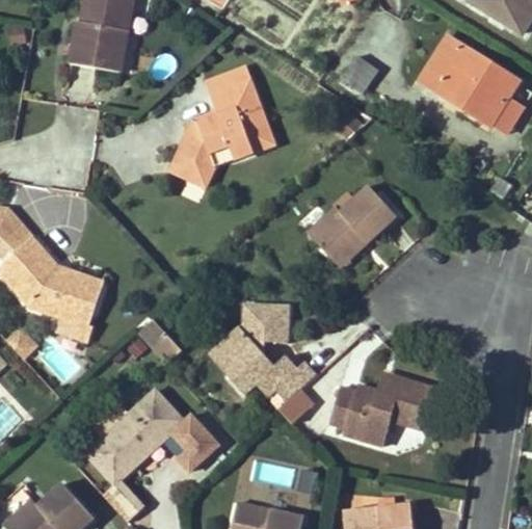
[(95,0),(90,23),(82,22),(79,21),(72,62),(123,71),(134,0),(95,0)]
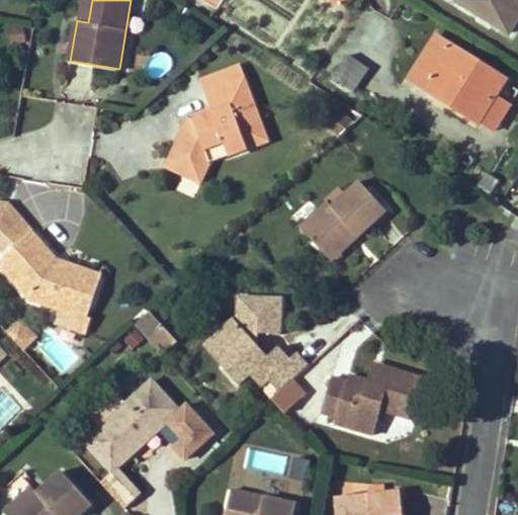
[(88,22),(92,0),(83,0),(80,21),(88,22)]
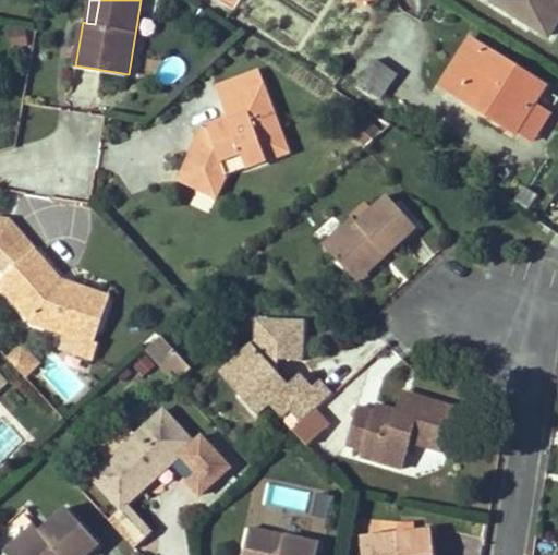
[(493,0),(547,34),(557,14),(557,0),(493,0)]
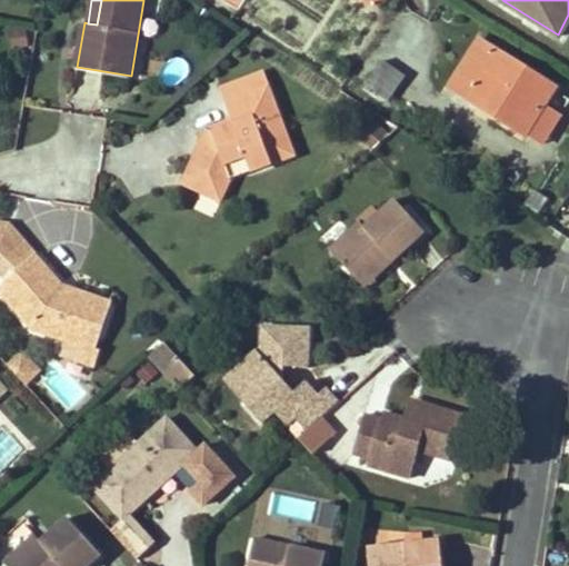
[(11,27),(12,45),(29,45),(29,27),(11,27)]
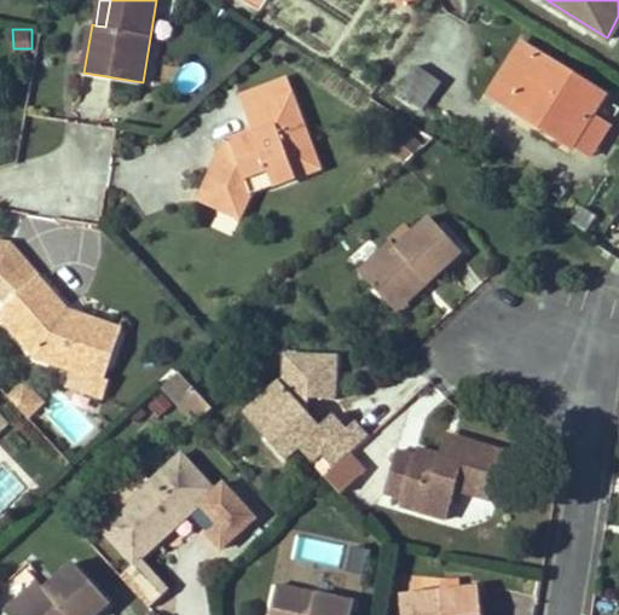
[(574,139),(591,114),(605,92),(522,41),(489,92),(525,116),(530,111),(574,139)]
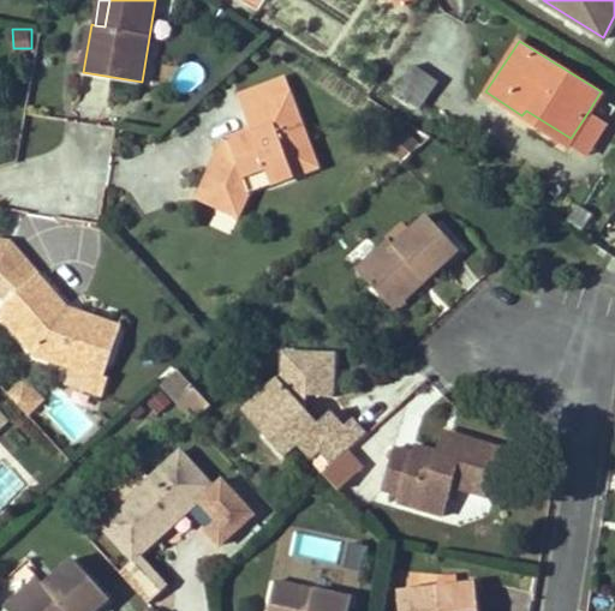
[(396,88),(421,106),(437,81),(415,64),(396,88)]
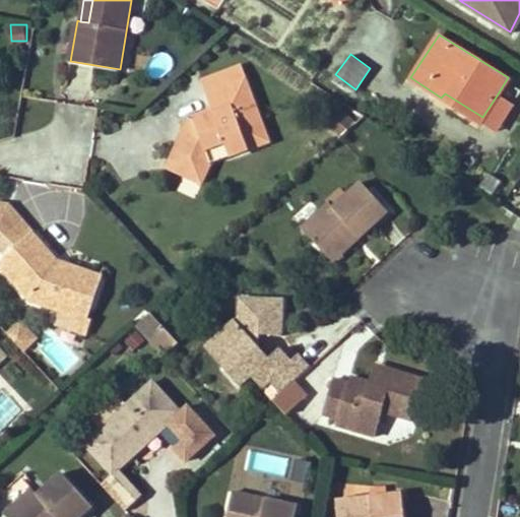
[(207,91),(247,76),(242,62),(203,76),(207,91)]
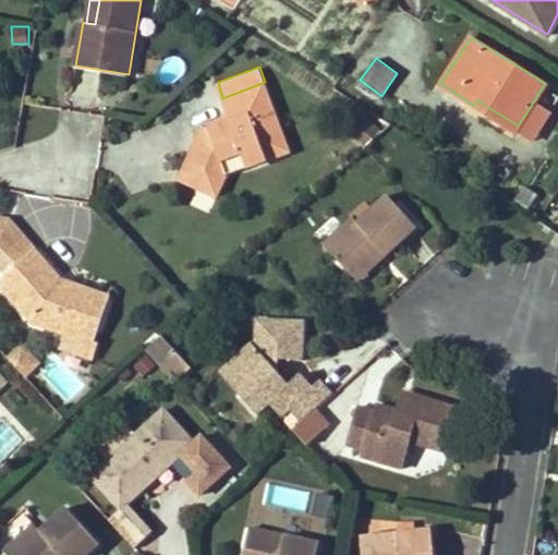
[(289,148),(265,82),(222,98),(228,115),(229,119),(206,127),(205,123),(181,177),(198,184),(205,169),(216,173),(223,156),(242,149),(247,165),(289,148)]
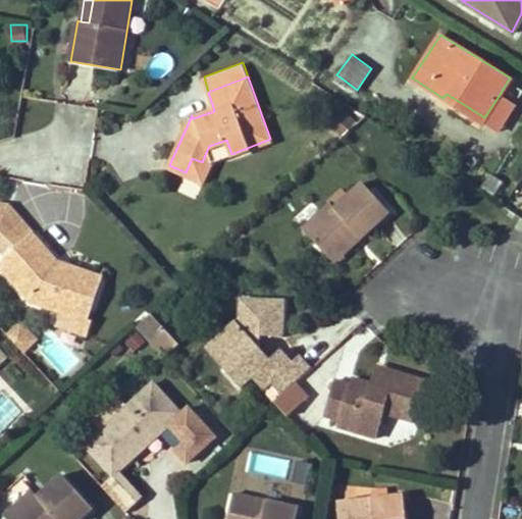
[(499,96),(484,117),(481,121),(497,132),(513,105),(499,96)]
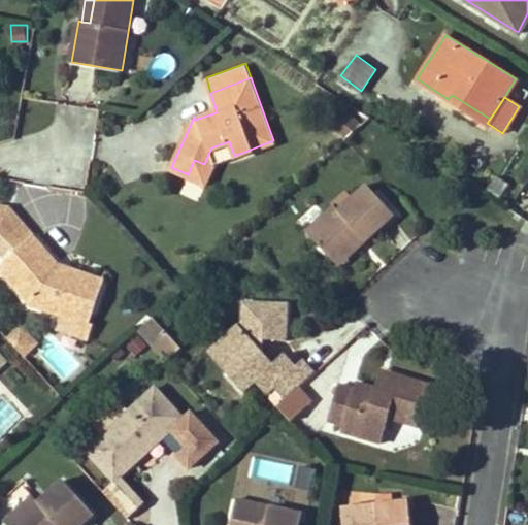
[(217,112),(216,108),(194,117),(195,120),(217,112)]
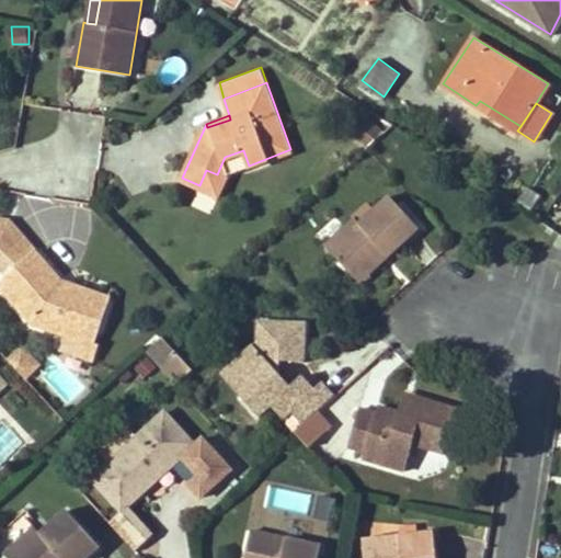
[(219,194),(229,174),(249,166),(243,150),(225,157),(217,174),(206,170),(199,185),(219,194)]
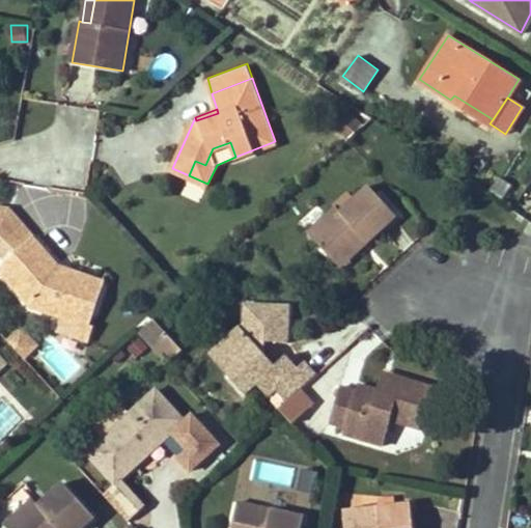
[(501,177),(494,189),(504,195),(511,186),(501,177)]
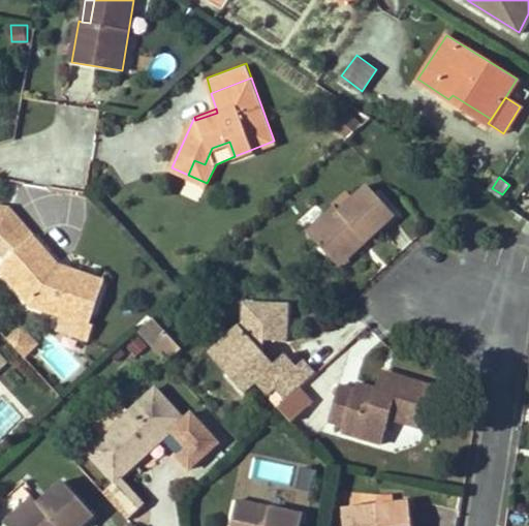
[(335,207),(307,233),(335,261),(359,239),(365,245),(395,216),(368,187),(355,198),(348,192),(334,206),(335,207)]
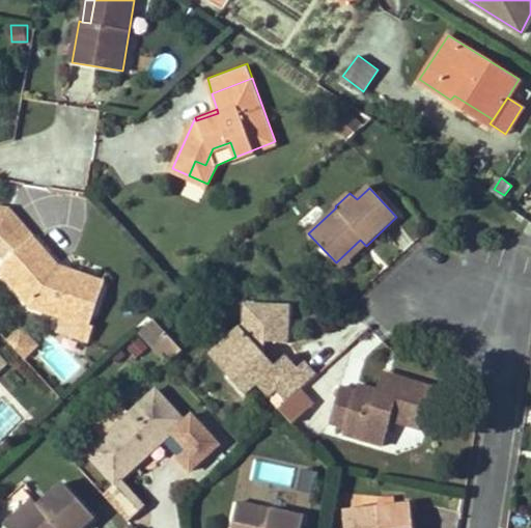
[(9,209),(0,206),(0,250),(5,256),(0,260),(0,268),(29,302),(60,313),(78,321),(91,283),(51,268),(56,261),(9,209)]
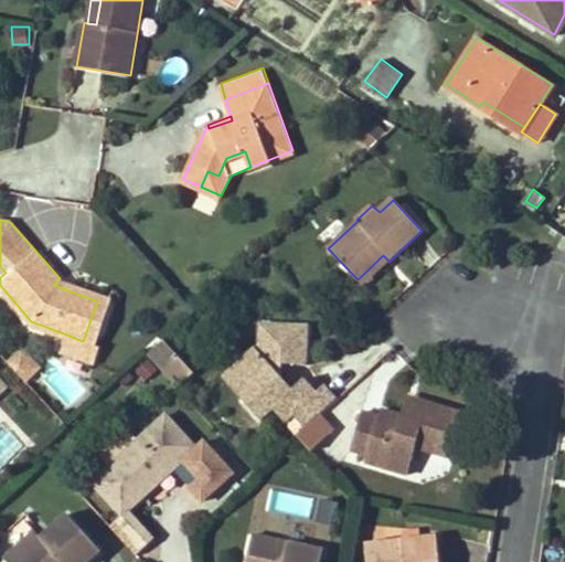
[(358,279),(363,285),(390,262),(383,255),(358,279)]
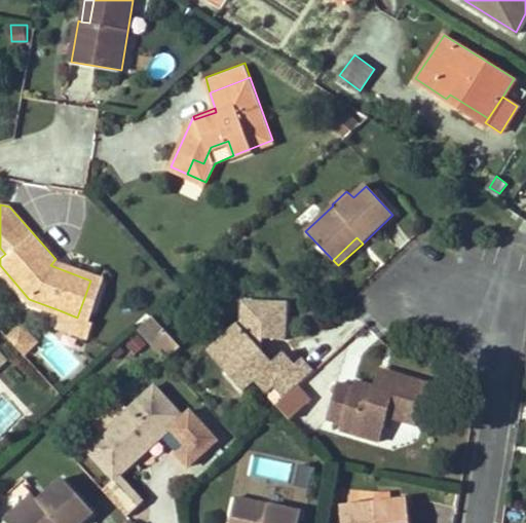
[(77,318),(60,310),(54,326),(82,336),(103,278),(58,261),(55,259),(50,265),(90,281),(77,318)]
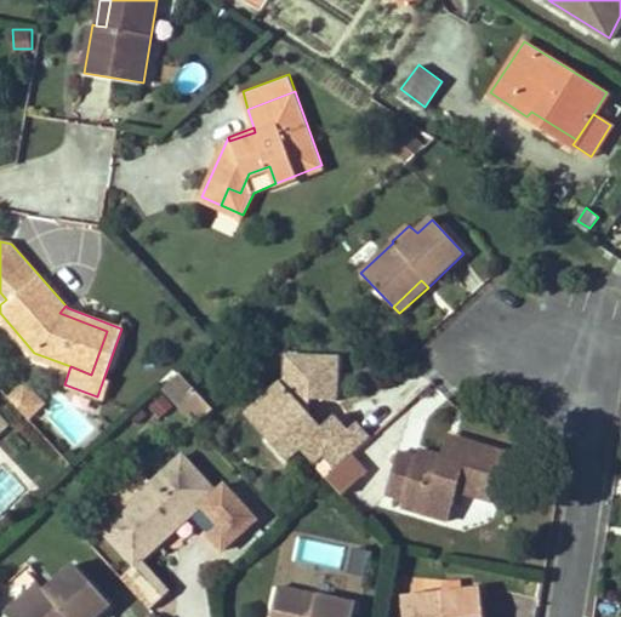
[(297,449),(311,463),(319,456),(347,432),(332,416),(322,427),(307,412),(307,398),(335,399),(335,356),(283,353),(281,377),(254,403),(274,426),(262,436),(285,461),(297,449)]
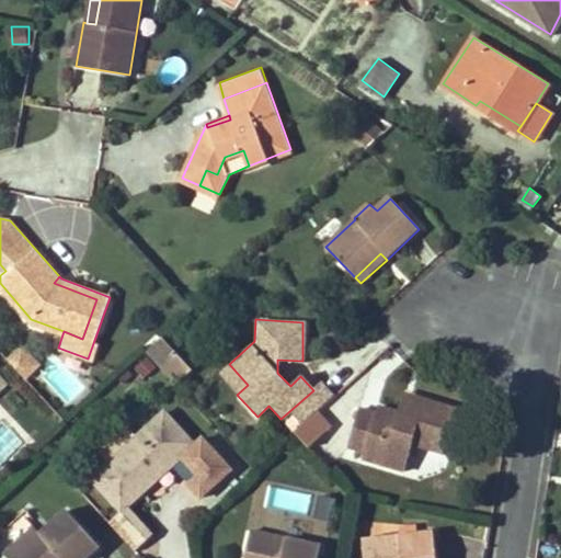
[(163,337),(147,351),(176,384),(193,369),(163,337)]
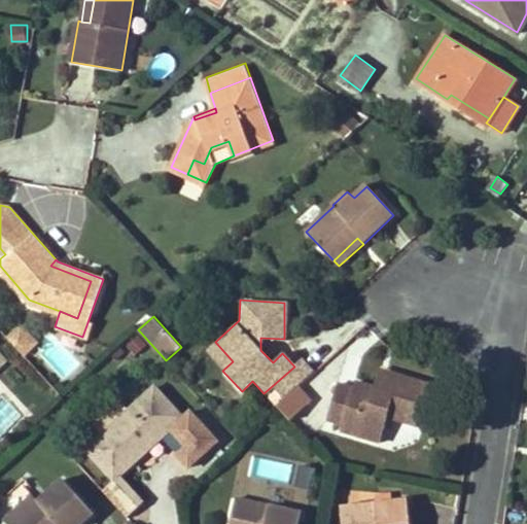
[(21,325),(7,337),(22,352),(34,341),(21,325)]
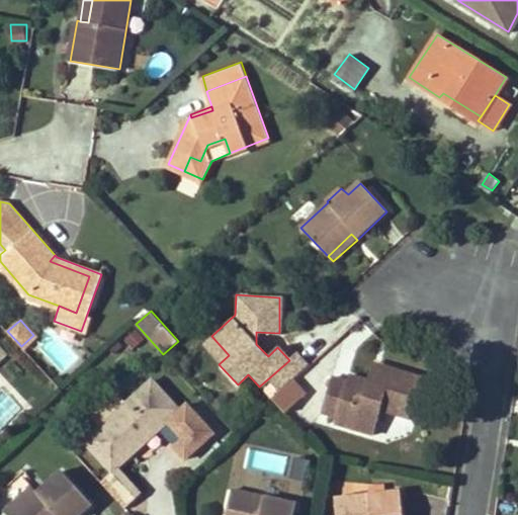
[(211,336),(201,345),(219,364),(229,355),(211,336)]
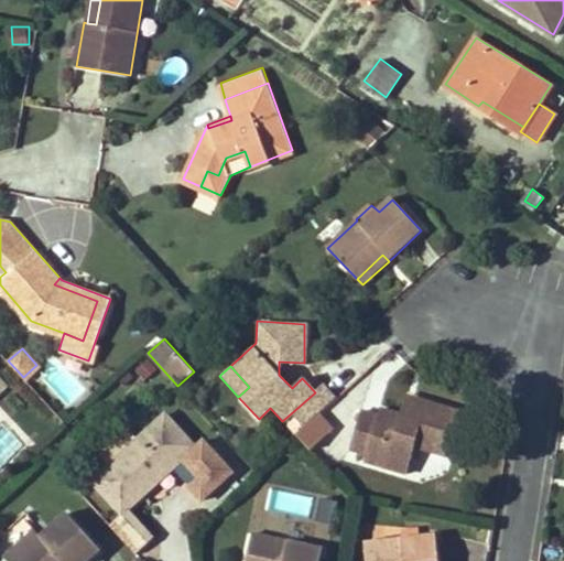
[(315,392),(290,414),(302,428),(335,398),(323,385),(315,392)]
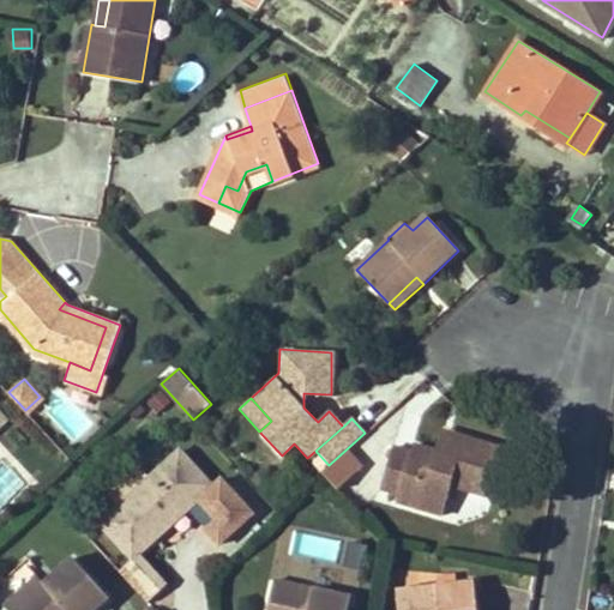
[(446,454),(452,432),(441,428),(435,451),(446,454)]
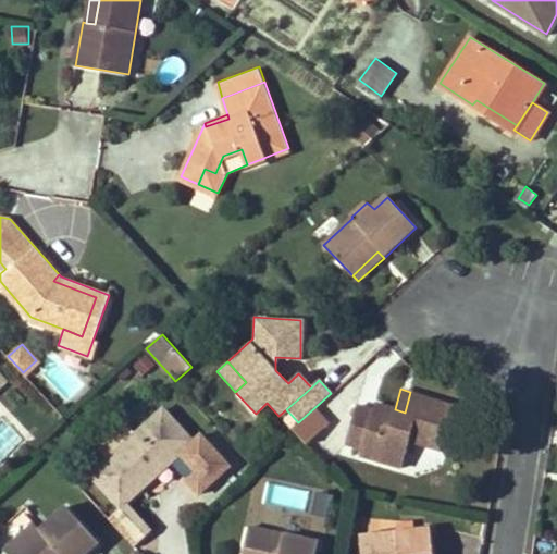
[(410,392),(405,413),(395,409),(373,403),(372,410),(358,407),(348,441),(364,446),(362,454),(401,466),(409,439),(442,448),(454,406),(410,392)]
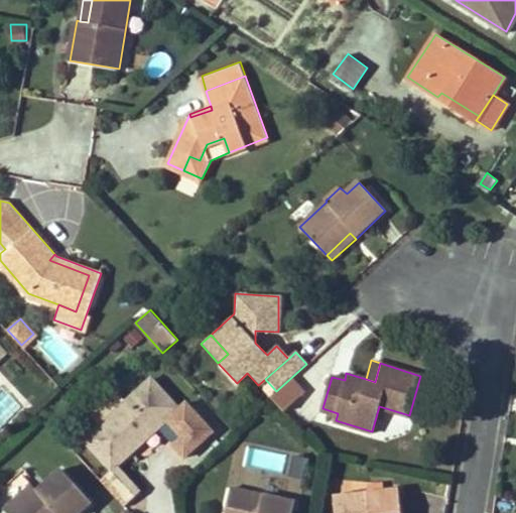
[(117,390),(91,414),(101,424),(84,439),(111,470),(99,480),(123,506),(138,492),(115,467),(167,419),(184,437),(175,445),(185,458),(214,431),(187,402),(180,408),(152,377),(127,400),(117,390)]
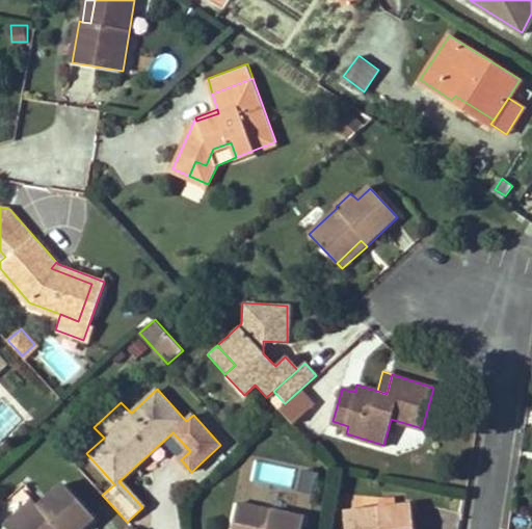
[(259,460),(256,474),(277,477),(280,465),(259,460)]
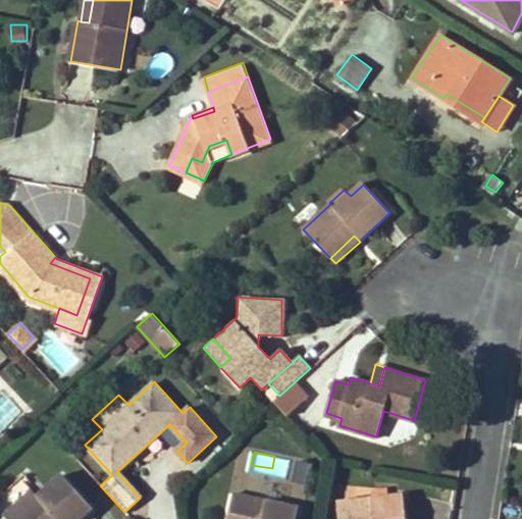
[(297,459),(296,478),(312,479),(314,460),(297,459)]
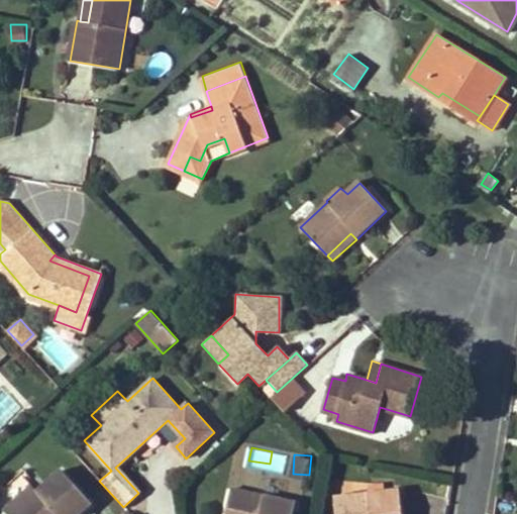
[(63,469),(39,490),(34,485),(6,510),(9,513),(78,513),(93,501),(63,469)]
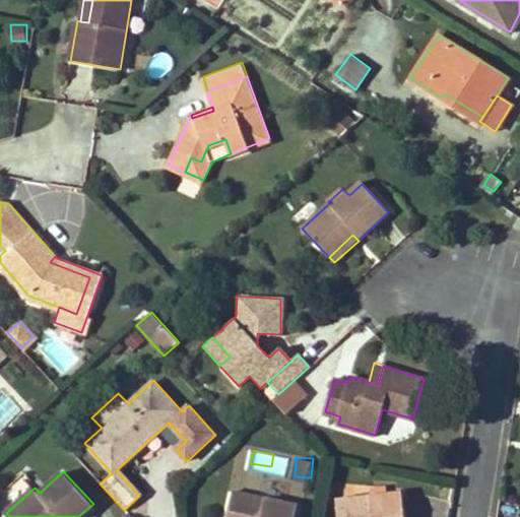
[(296,516),(298,507),(235,493),(228,516),(296,516)]
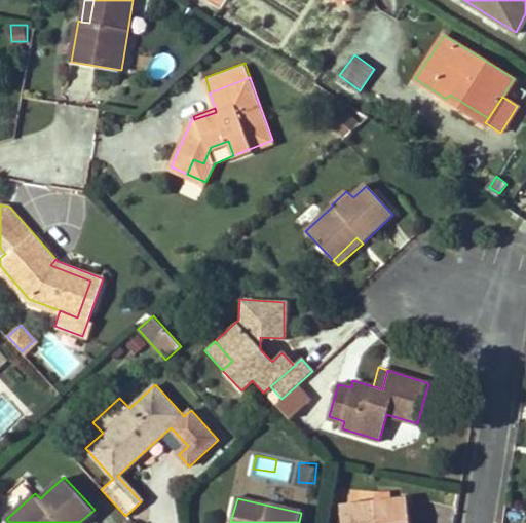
[(412,522),(410,498),(343,506),(344,522),(412,522)]
